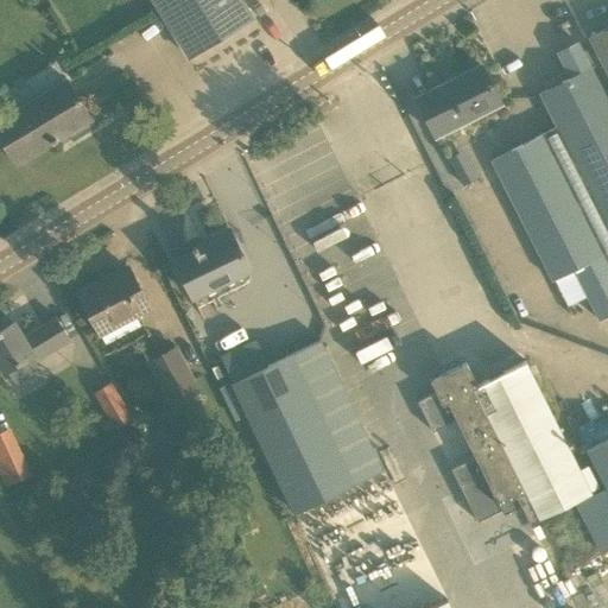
[(153,0),(189,57),(252,19),(240,0),(153,0)]
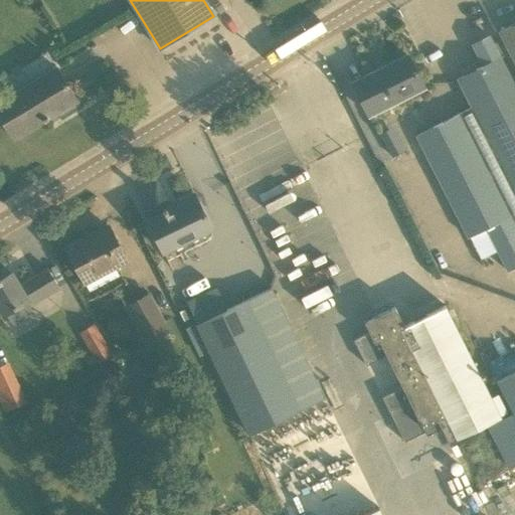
[(213,7),(217,14),(222,10),(218,3),(213,7)]
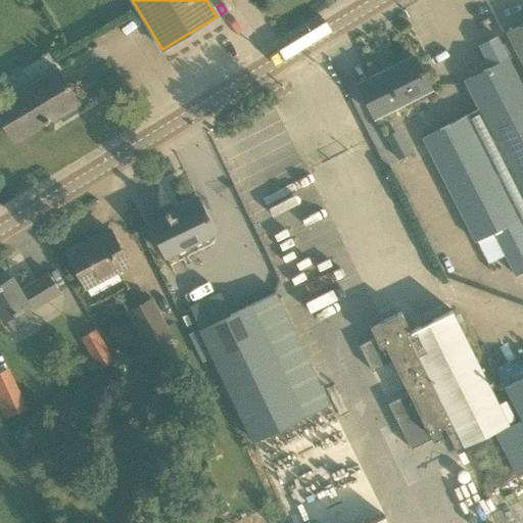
[(522,63),(522,22),(507,32),(522,63)]
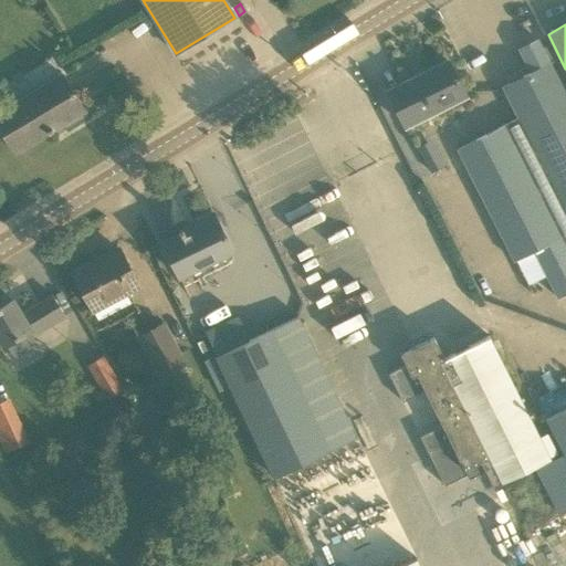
[(557,299),(565,294),(565,94),(537,39),(519,49),(531,72),(502,86),(517,117),(461,148),(517,259),(532,252),(557,299)]
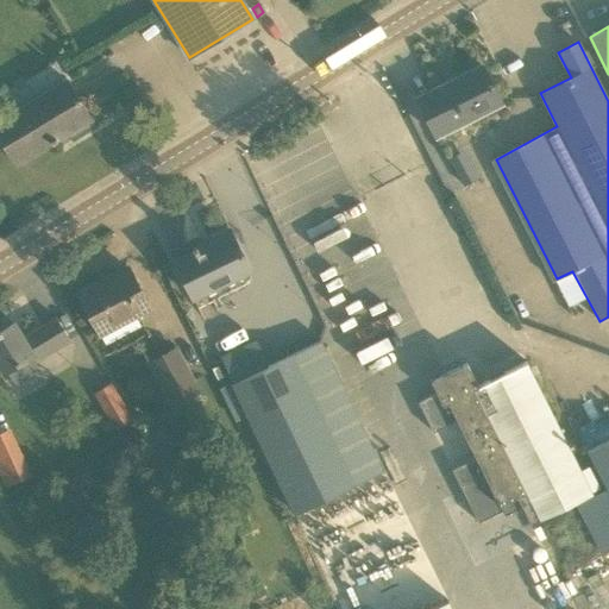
[(437,138),(502,106),(482,64),(416,98),(437,138)]
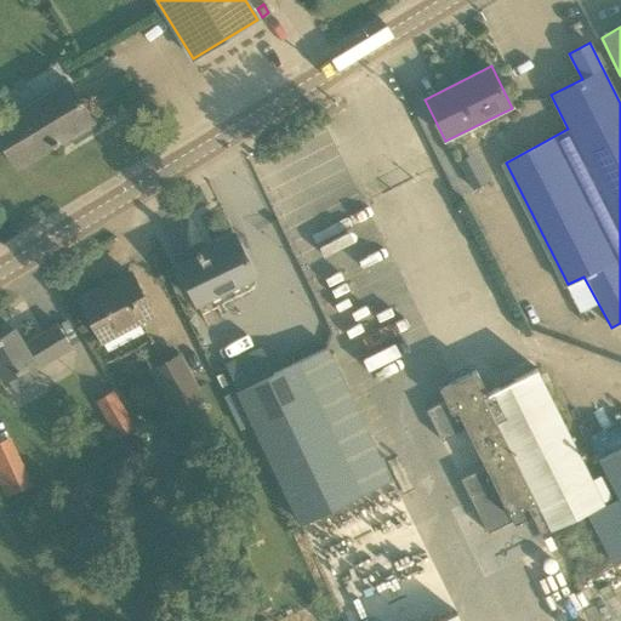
[(0,141),(16,166),(92,120),(68,79),(0,121),(0,141)]
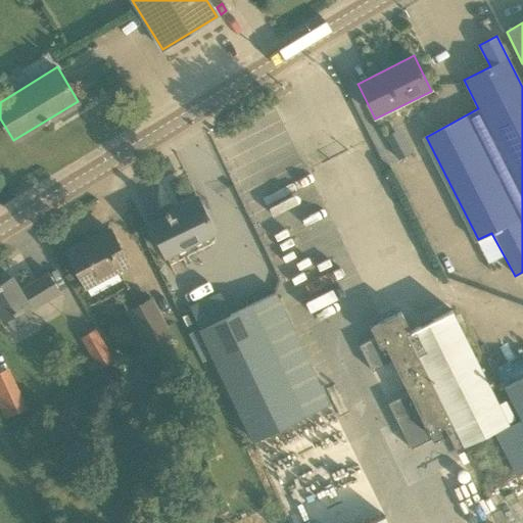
[(397,157),(411,151),(400,128),(387,133),(397,157)]
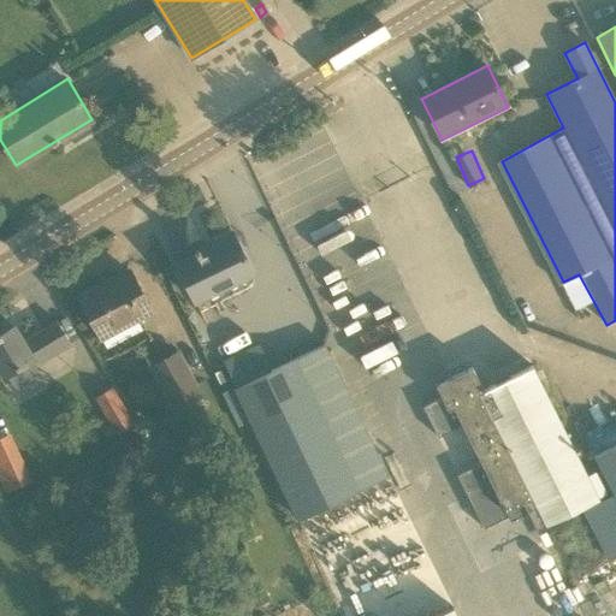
[(253,273),(232,231),(231,232),(234,237),(200,253),(197,248),(193,250),(195,255),(176,265),(191,303),(253,273)]
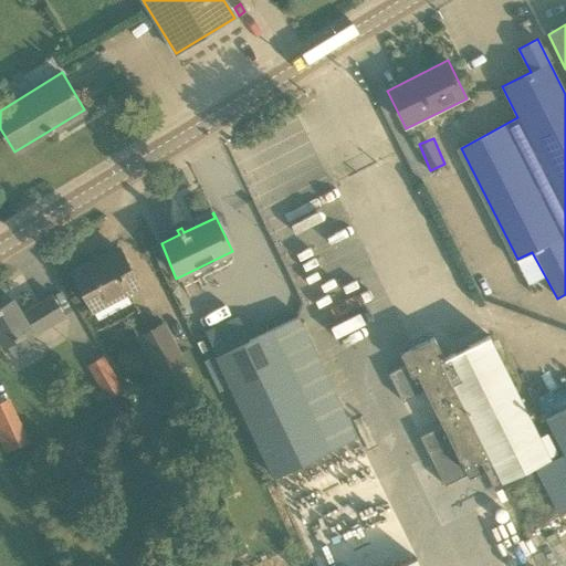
[(116,300),(137,287),(118,249),(73,273),(92,306),(114,292),(116,300)]
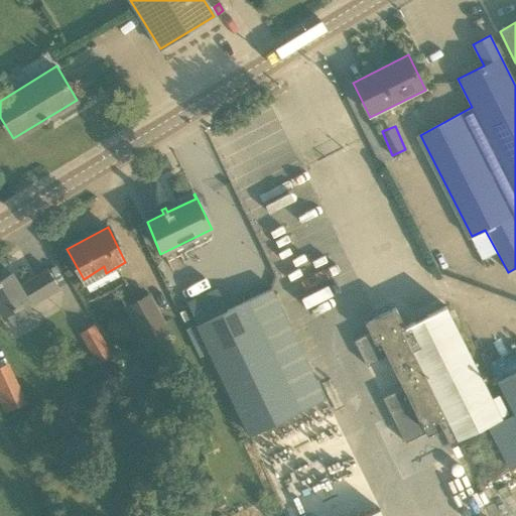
[(58,286),(48,269),(19,286),(11,273),(0,279),(0,309),(3,314),(29,298),(31,303),(58,286)]
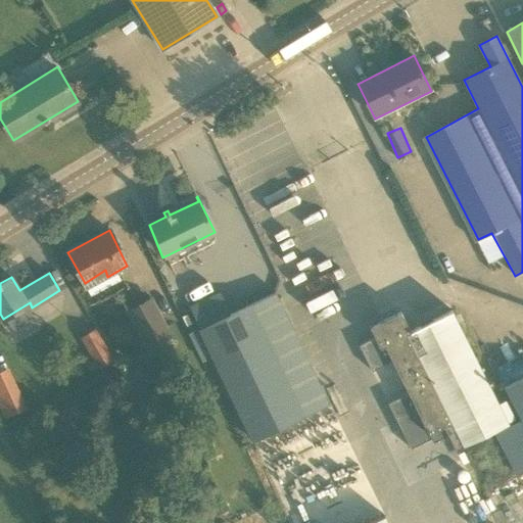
[(199,328),(253,440),(333,402),(279,290),(199,328)]
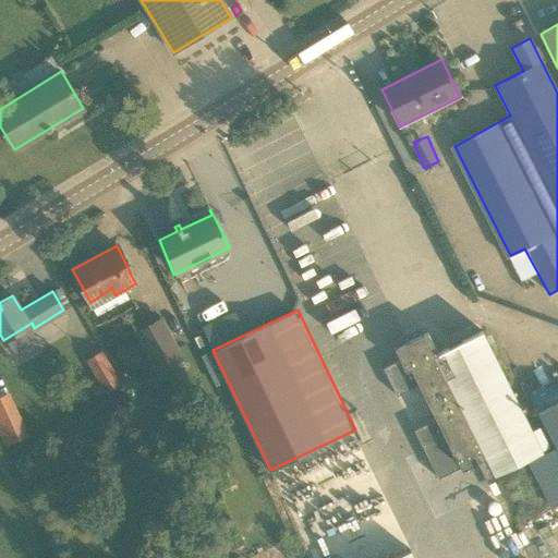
[(181,362),(183,361),(160,318),(135,331),(157,374),(161,372),(181,362)]
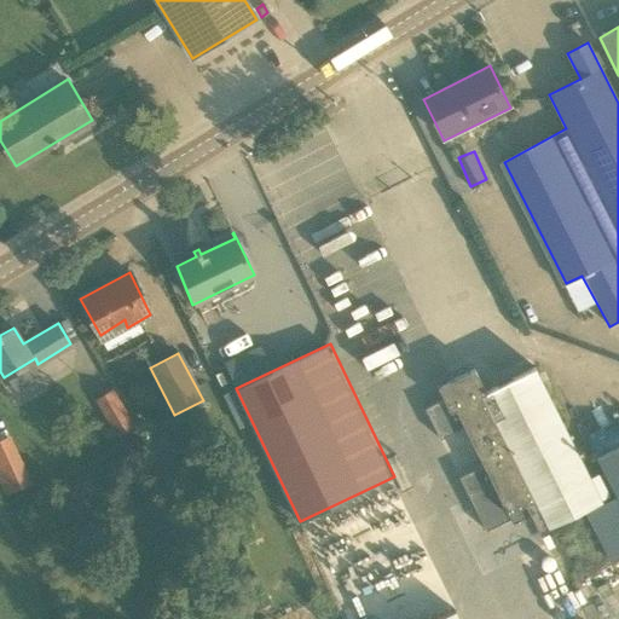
[(590,478),(534,366),(485,391),(474,369),(438,387),(444,399),(424,408),(440,439),(464,426),(484,464),(460,478),(486,531),(510,519),(513,524),(531,514),(539,532),(601,502),(601,501),(611,496),(599,473),(590,478)]
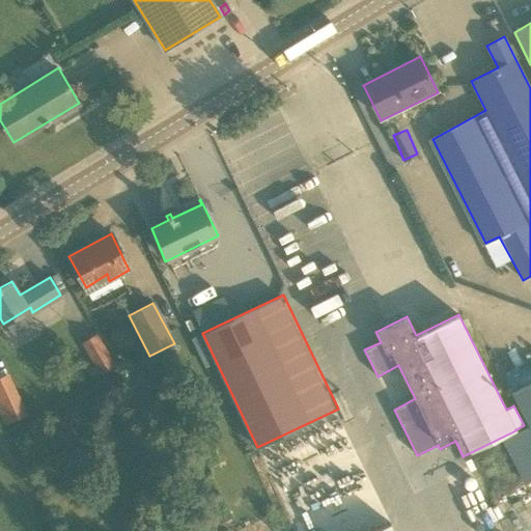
[(101,373),(115,364),(96,334),(82,343),(101,373)]
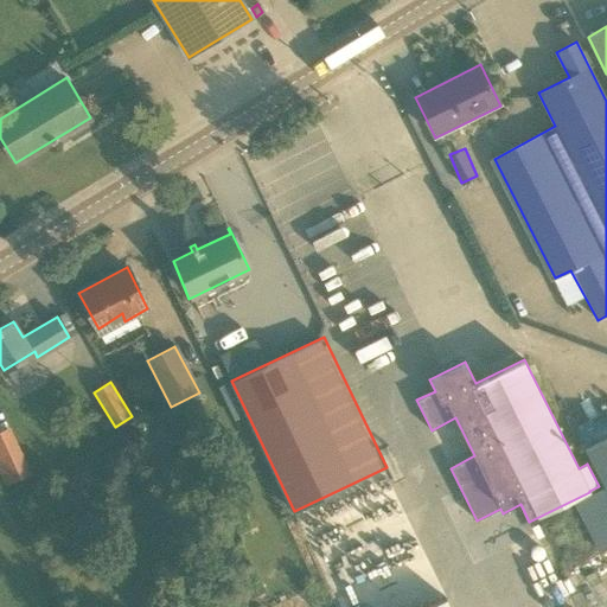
[(11,423),(0,427),(0,475),(4,484),(32,471),(11,423)]
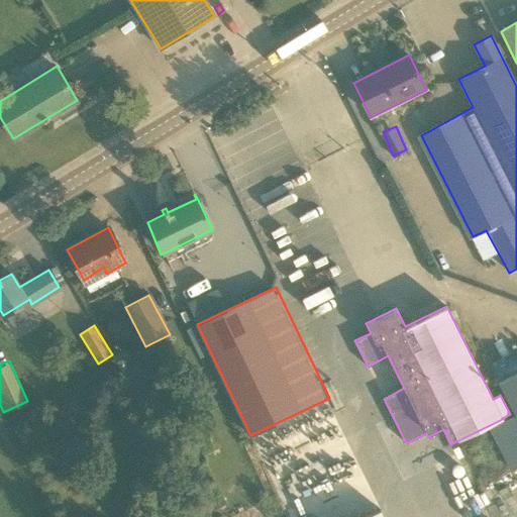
[(514,415),(489,428),(511,471),(516,467),(516,372),(497,383),(514,415)]
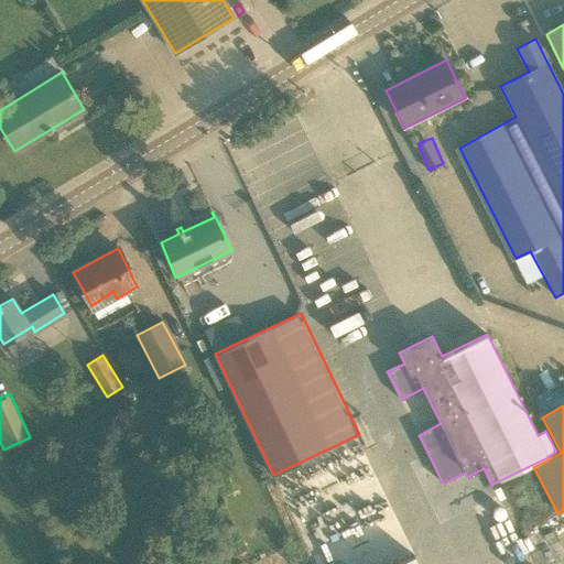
[(420,563),(415,553),(391,563),(420,563)]
